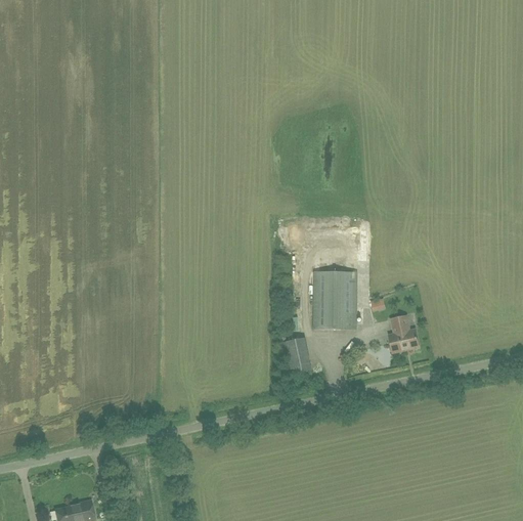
[(313,270),(313,328),(355,328),(355,271),(313,270)]
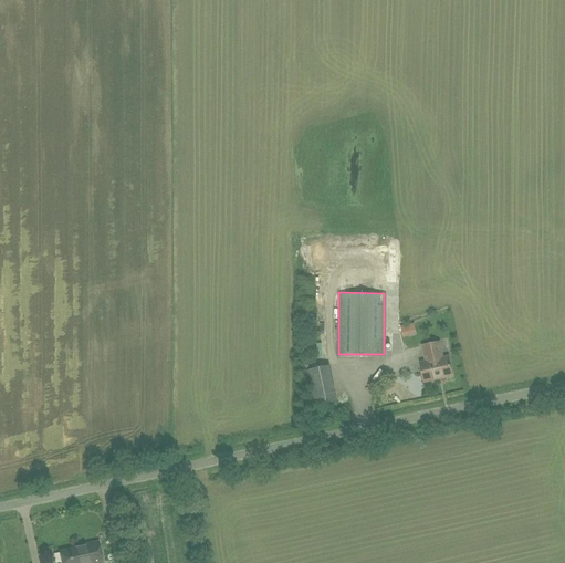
[(415,320),(400,324),(404,335),(418,331),(415,320)]
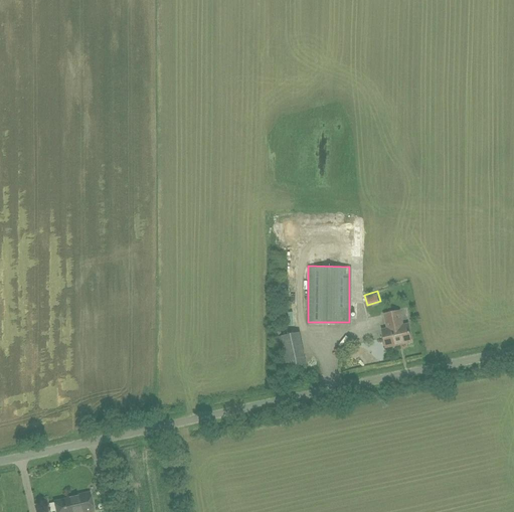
[(385,345),(410,339),(407,323),(401,324),(398,309),(383,312),(387,327),(381,328),(385,345)]
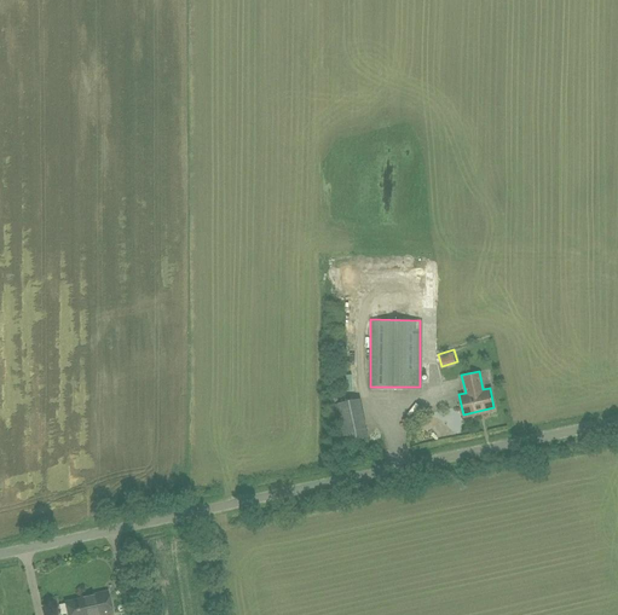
[(341,441),(359,437),(352,399),(333,402),(339,431),(331,433),(333,442),(341,441)]
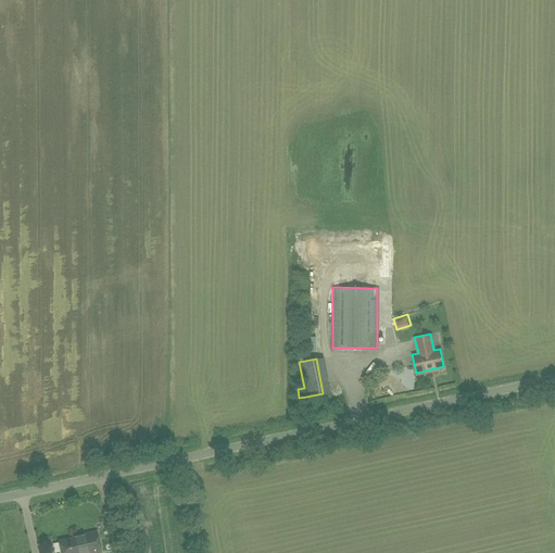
[(74,536),(77,552),(85,552),(100,550),(96,529),(77,533),(78,535),(74,536)]
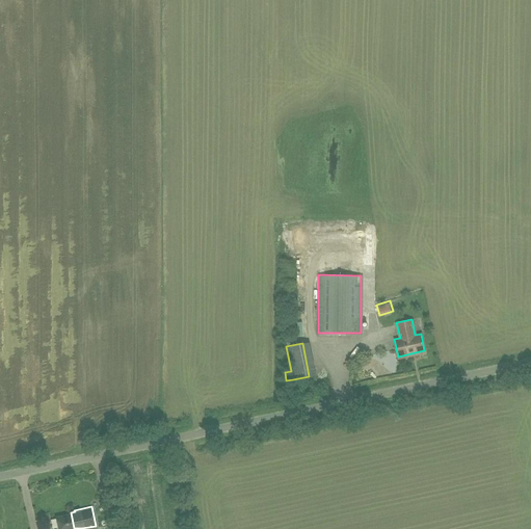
[(74,528),(71,512),(55,516),(58,528),(74,528)]
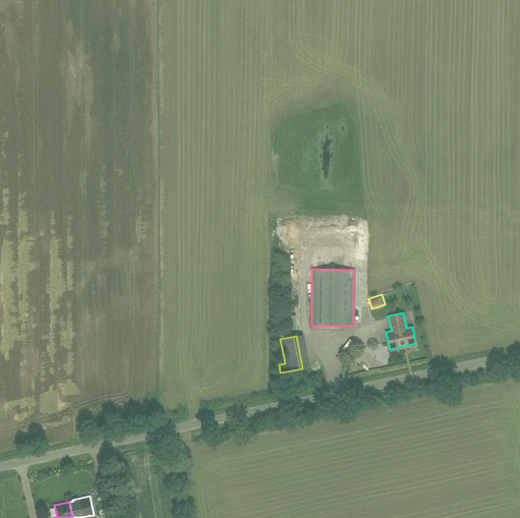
All buildings are outlined.
